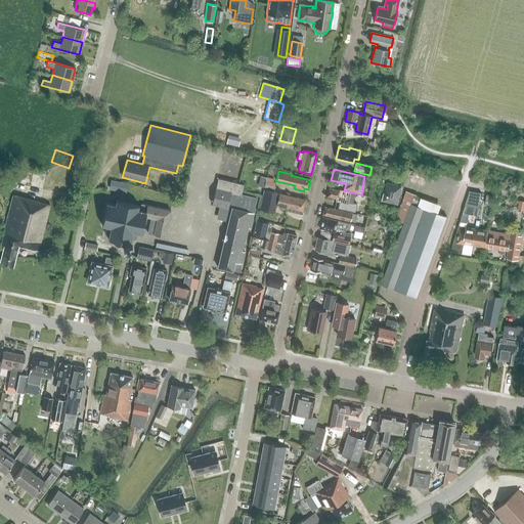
[(256,199),(241,194),(244,184),(218,178),(216,188),(212,204),(220,206),(218,215),(221,219),(228,221),(217,267),(232,271),(239,272),(245,252),(242,251),(248,228),(250,228),(255,209),(254,208),(256,199)]
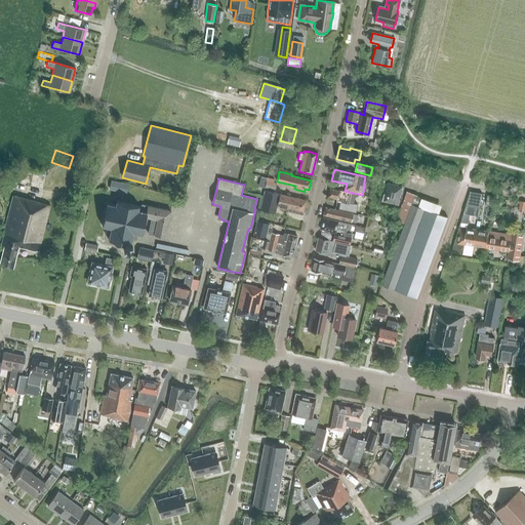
[(126,193),(128,185),(112,180),(110,190),(126,193)]
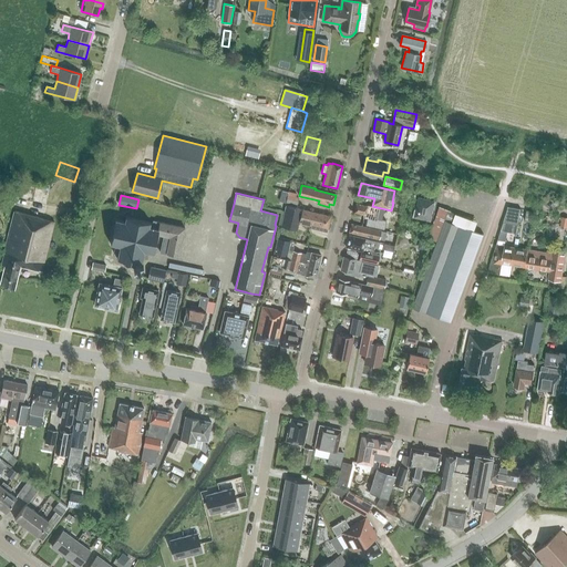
[(299,197),(287,195),(285,202),(297,205),(299,197)]
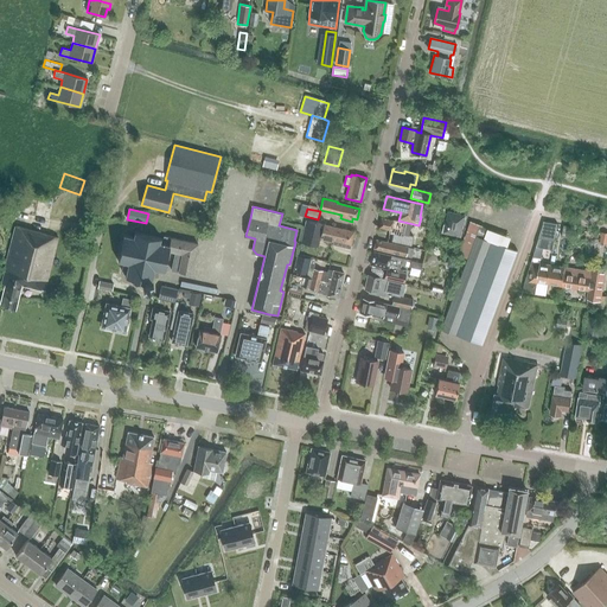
[(442,231),(460,235),(465,216),(449,212),(446,224),(443,224),(442,231)]
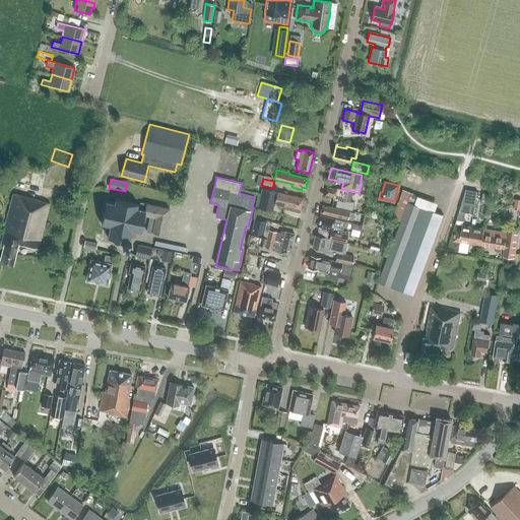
[(351,210),(353,202),(350,201),(352,192),(337,188),(336,189),(327,187),(325,195),(333,197),(333,200),(343,202),(342,208),(351,210)]
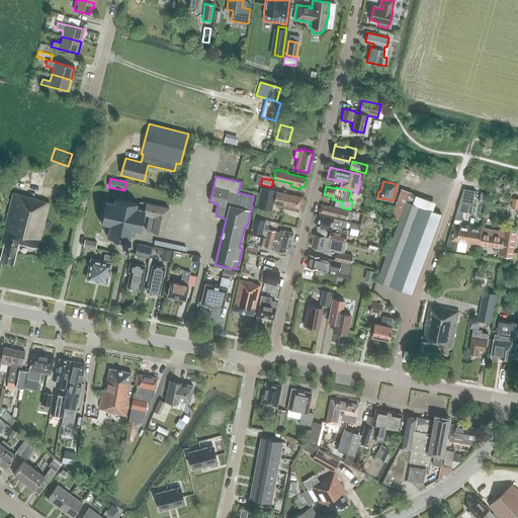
[(298,211),(301,197),(261,188),(257,207),(271,210),(273,204),(283,207),(283,208),(298,211)]
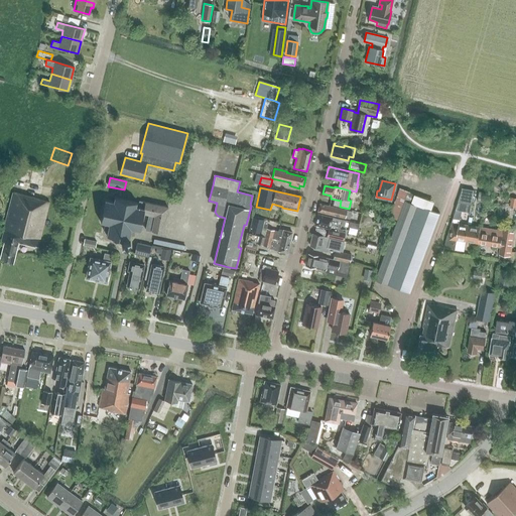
[(405,201),(411,203),(413,195),(410,191),(408,191),(399,188),(389,217),(398,220),(405,201)]
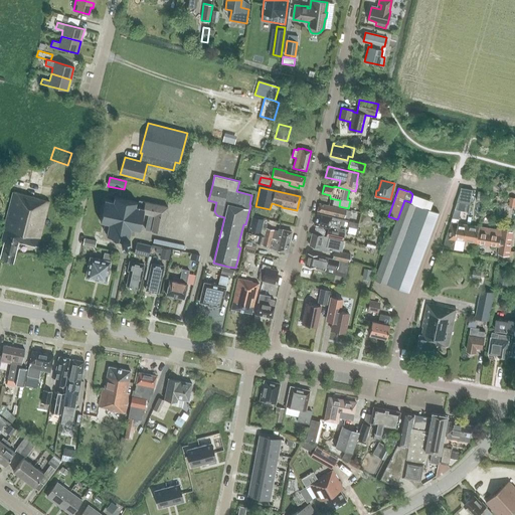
[(470,205),(473,190),(461,188),(457,202),(470,205)]
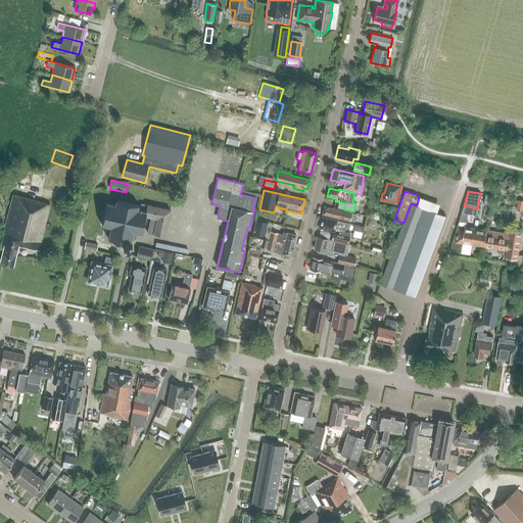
[(38,250),(50,204),(13,194),(1,244),(4,245),(0,262),(0,264),(13,267),(18,245),(38,250)]
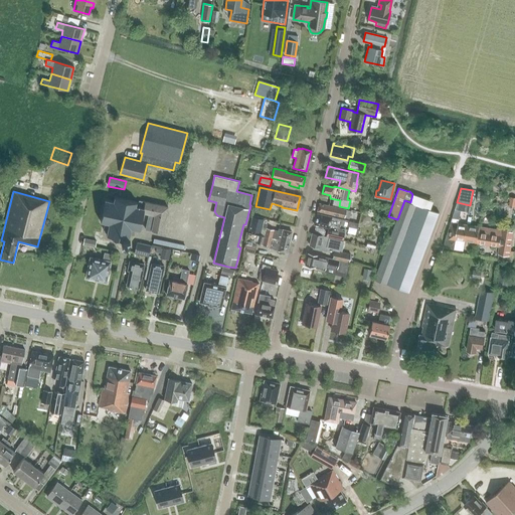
[(162,233),(167,206),(139,200),(138,202),(114,197),(114,201),(105,199),(101,221),(105,222),(104,228),(108,229),(106,234),(111,235),(110,238),(112,241),(122,243),(121,244),(128,246),(130,239),(129,238),(130,234),(133,234),(135,229),(139,230),(143,212),(148,214),(145,229),(162,233)]
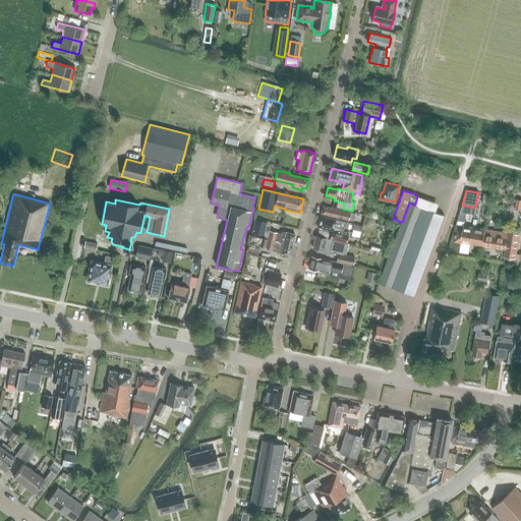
[(444,215),(415,205),(409,203),(402,222),(379,283),(414,296),(444,215)]
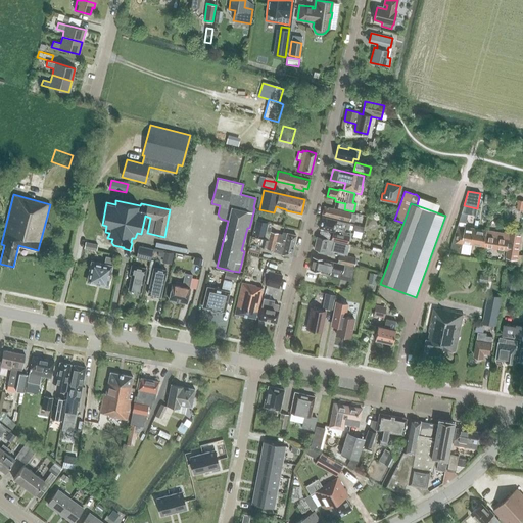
[(354,222),(357,215),(324,206),(322,215),(354,222)]
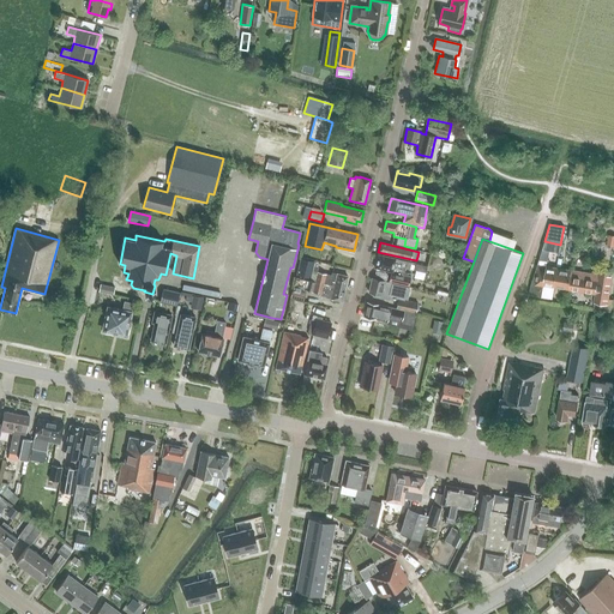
[(403,275),(405,268),(410,269),(413,263),(378,254),(374,268),(391,272),(389,281),(408,286),(410,276),(403,275)]
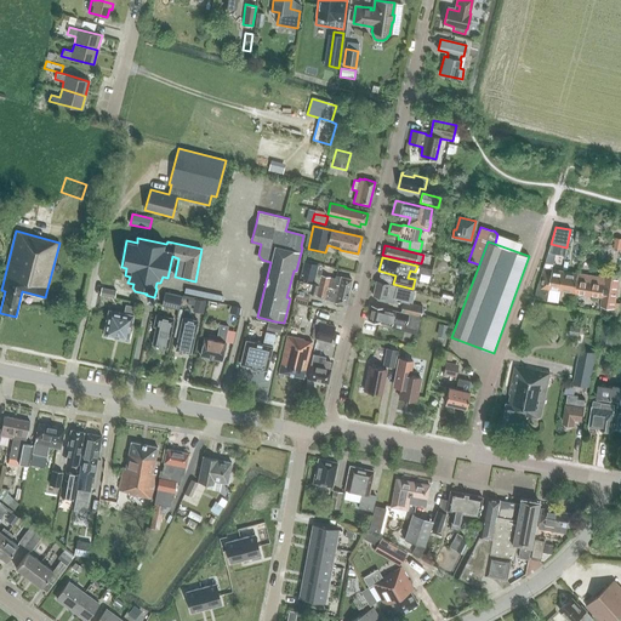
[(422,263),(420,271),(431,274),(433,268),(422,263)]
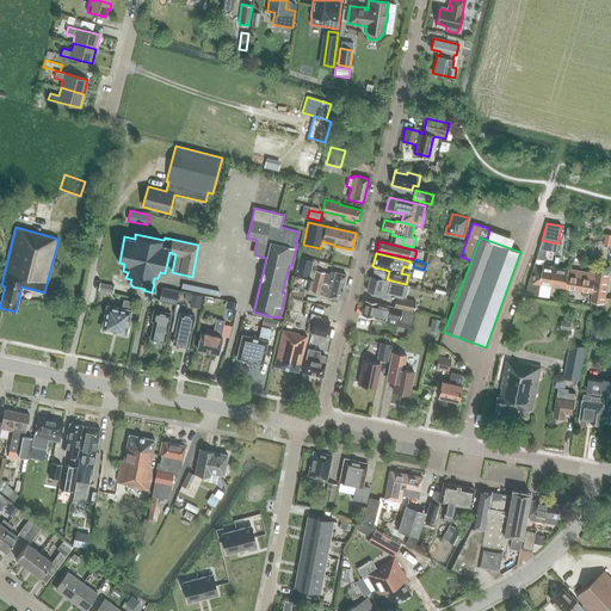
[(553,272),(554,266),(536,264),(532,287),(528,285),(526,294),(539,296),(541,284),(551,285),(554,272),(553,272)]
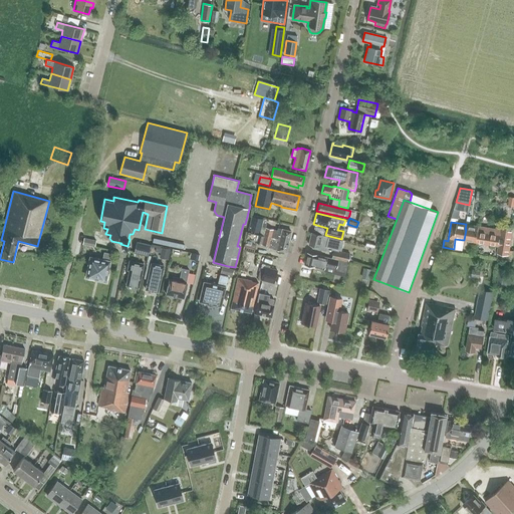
[(262,226),(250,223),(248,230),(260,233),(262,226)]
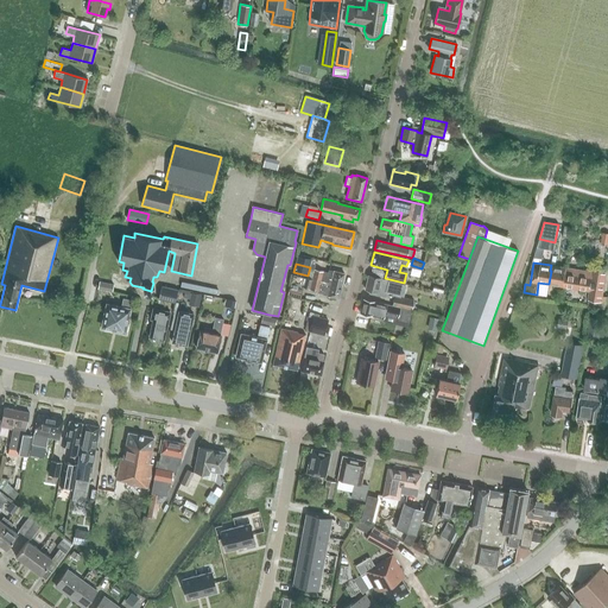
[(576,289),(580,270),(551,265),(550,271),(551,271),(549,284),(576,289)]
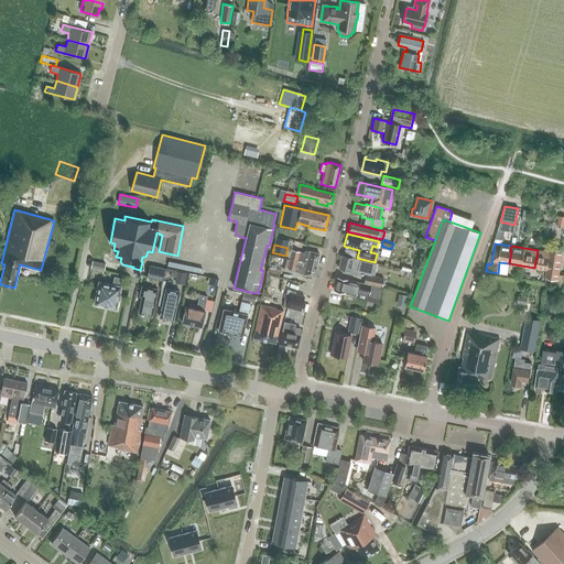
[(538,250),(534,268),(546,270),(545,278),(557,280),(563,248),(551,246),(550,252),(538,250)]
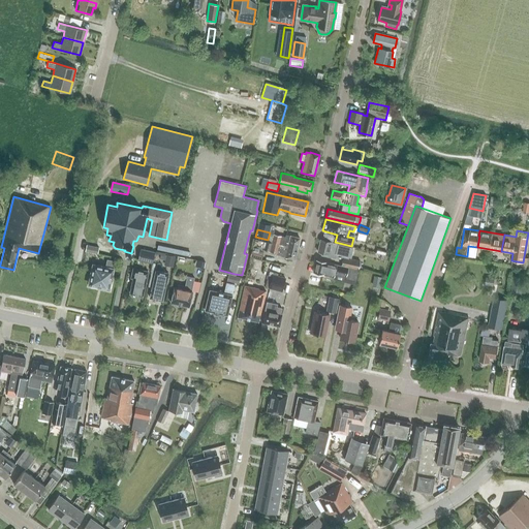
[(297,249),(300,238),(290,236),(286,235),(285,239),(280,238),(281,237),(274,235),(272,243),(297,249)]
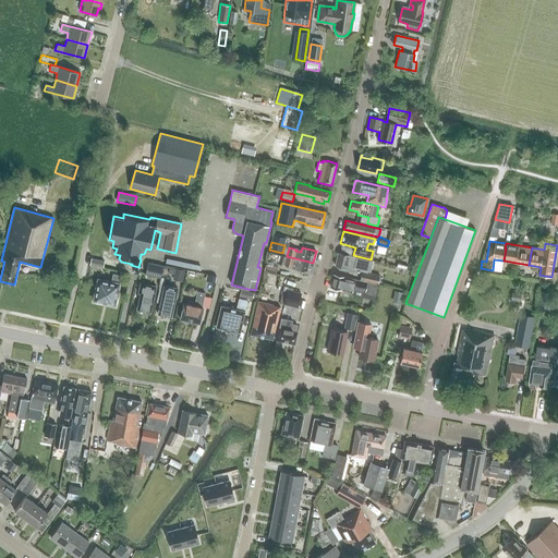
[(373,262),(356,257),(338,253),(335,266),(340,266),(339,269),(353,273),(353,271),(361,274),(362,271),(366,273),(367,271),(371,273),(373,262)]
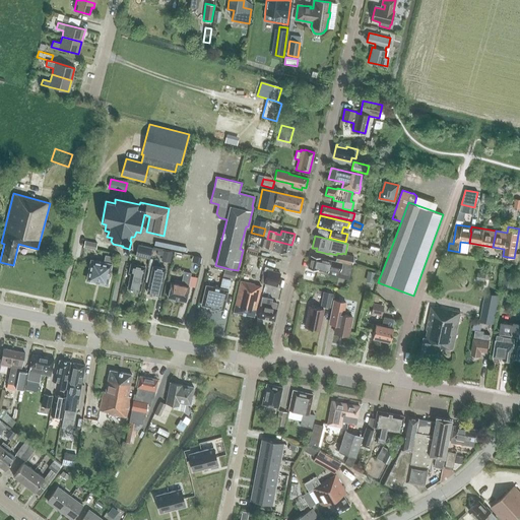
[(291,245),(267,239),(261,237),(259,245),(265,247),(276,250),(276,252),(280,253),(289,255),(291,245)]
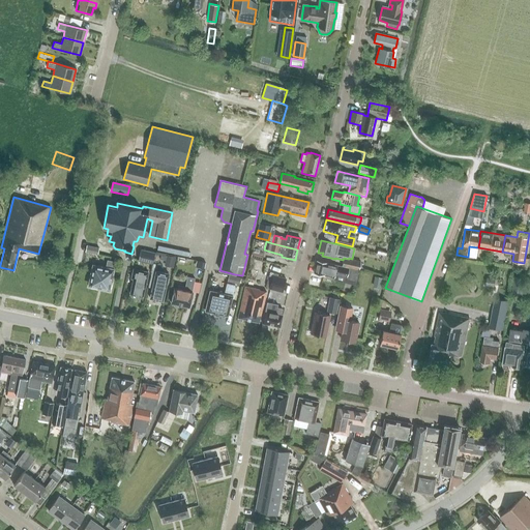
[(97,255),(99,247),(86,245),(85,252),(97,255)]
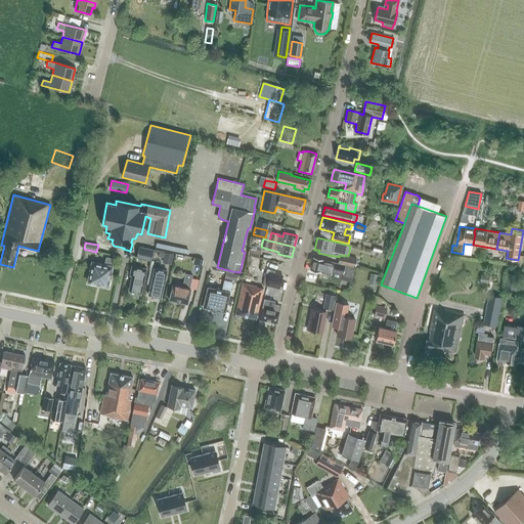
[(154,250),(139,247),(136,257),(150,260),(154,250)]
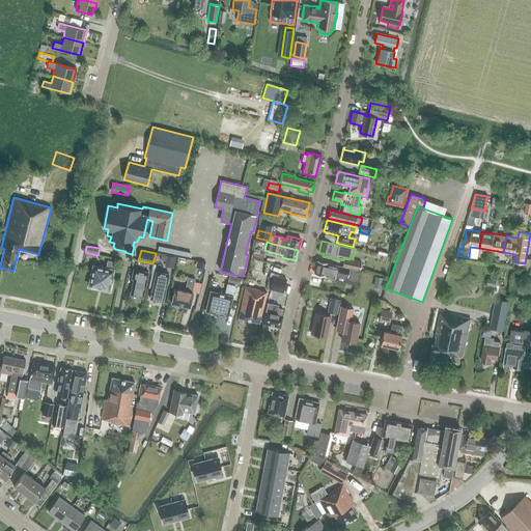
[(263,253),(252,251),(251,257),(262,260),(263,253)]
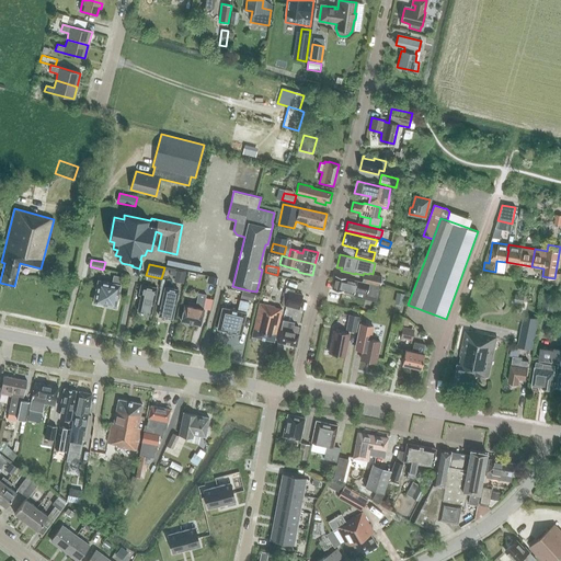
[(183,283),(185,272),(175,271),(174,282),(183,283)]
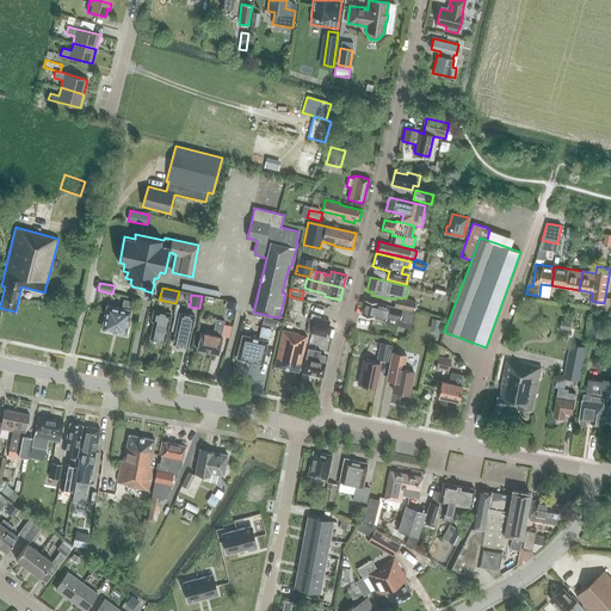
[(415,302),(401,298),(396,297),(395,300),(394,307),(414,312),(415,302)]
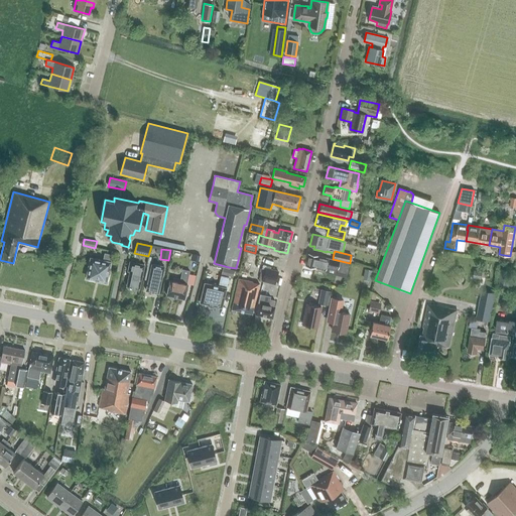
[(110,263),(111,255),(105,253),(103,261),(91,258),(87,277),(106,281),(110,263)]
